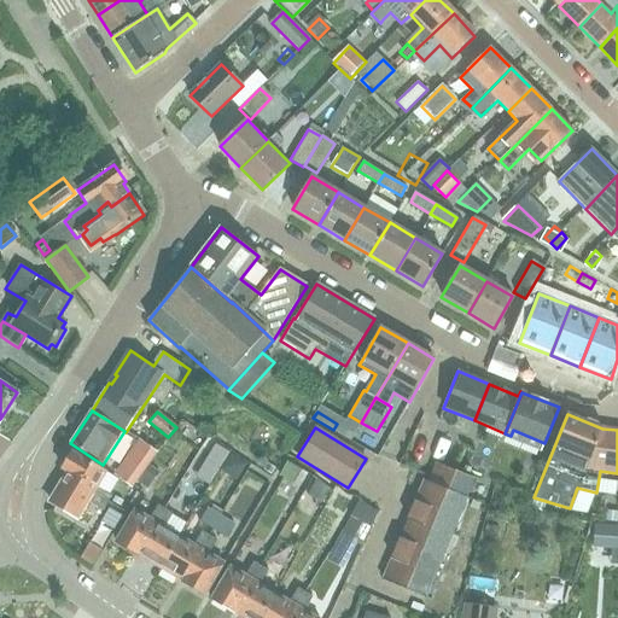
[(202,447),(223,460),(233,445),(211,432),(202,447)]
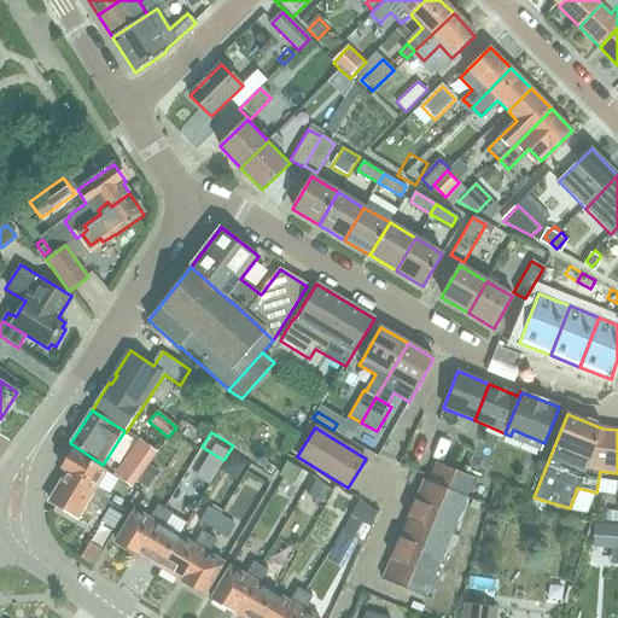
[(133,488),(138,482),(149,466),(158,453),(139,438),(115,474),(133,488)]
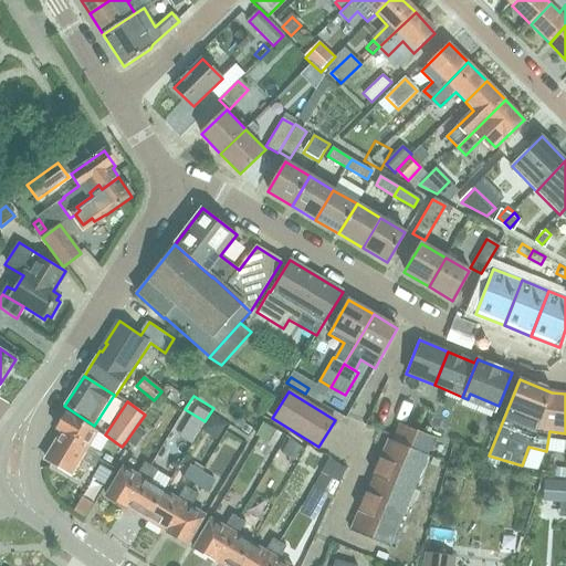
[(59,438),(98,461),(102,454),(91,448),(88,447),(97,432),(66,413),(56,430),(62,432),(59,438)]
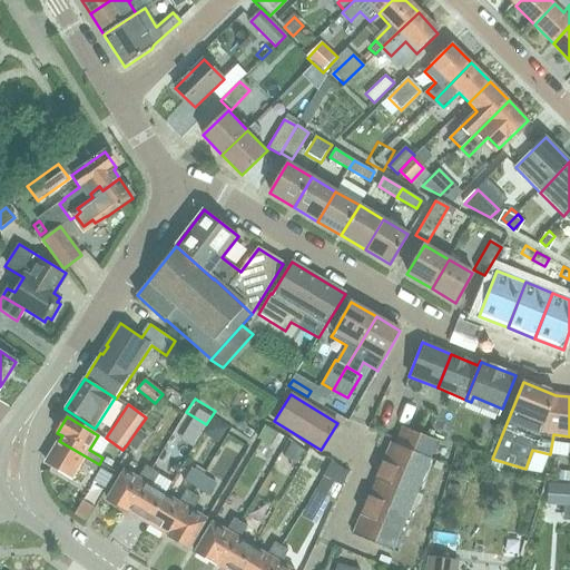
[(214,418),(204,433),(219,443),(229,428),(214,418)]
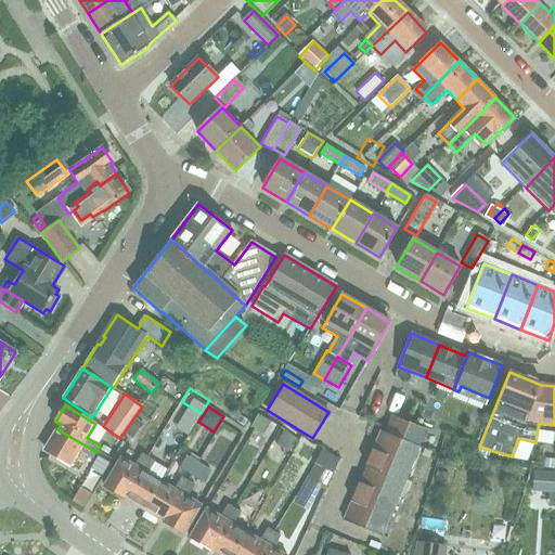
[(259,415),(252,428),(263,436),(271,423),(259,415)]
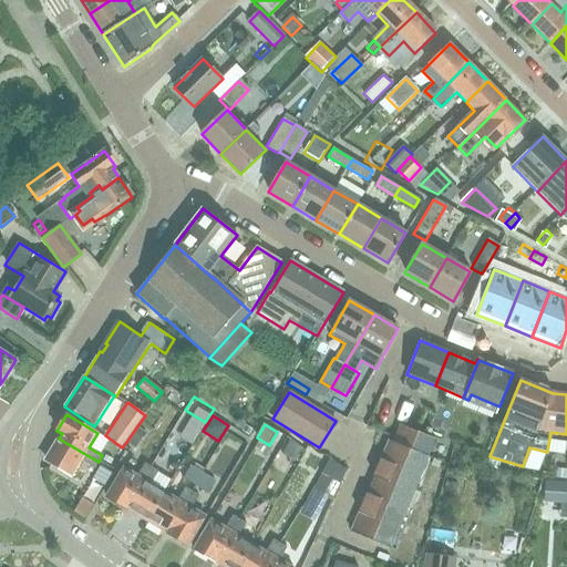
[(401,440),(399,445),(428,456),(434,440),(401,426),(395,437),(401,440)]
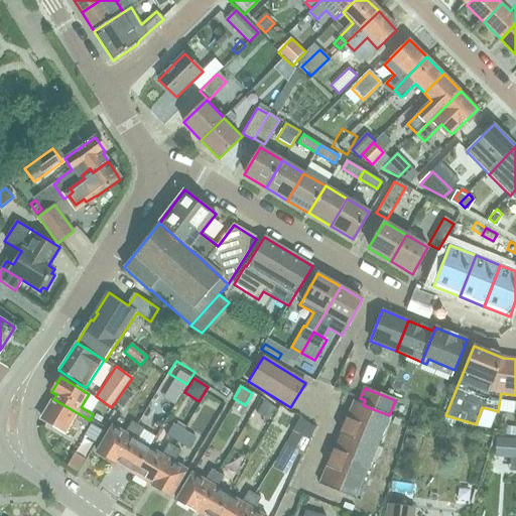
[(115,402),(124,408),(133,395),(124,389),(115,402)]
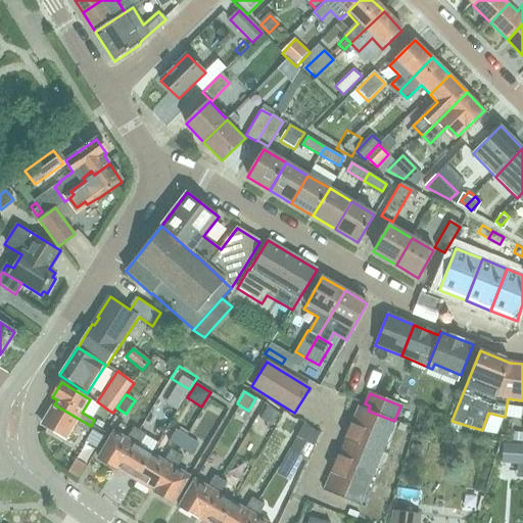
[(91,426),(54,405),(43,422),(44,427),(65,440),(76,423),(79,427),(87,432),(91,426)]
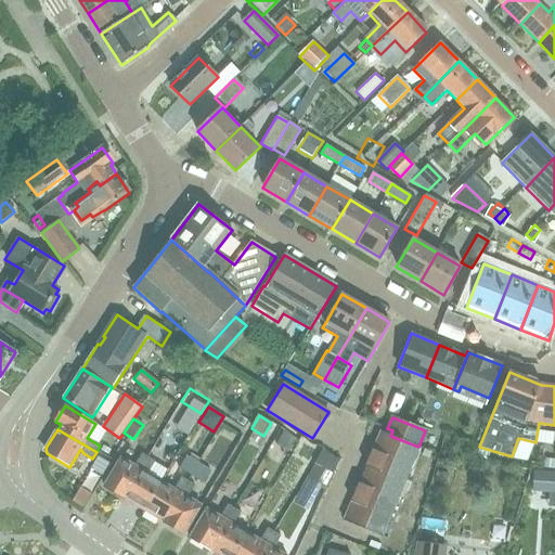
[(418,447),(390,436),(379,430),(343,519),(381,536),(418,447)]
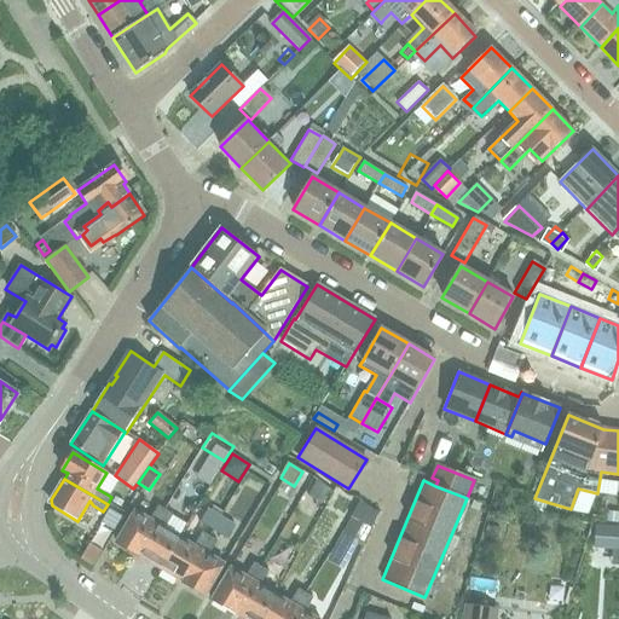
[(317,481),(308,496),(322,504),(330,490),(317,481)]
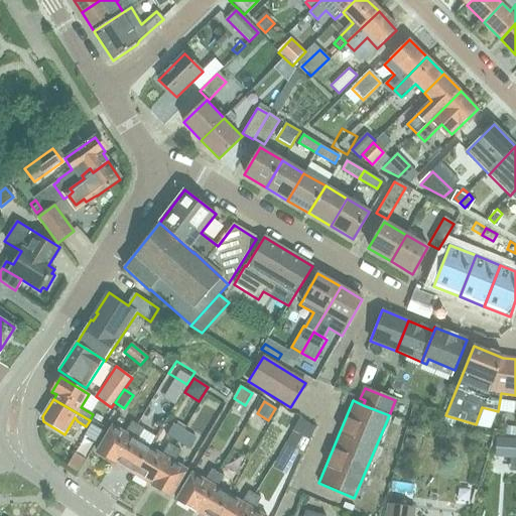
[(280,408),(272,422),(290,432),(298,418),(280,408)]
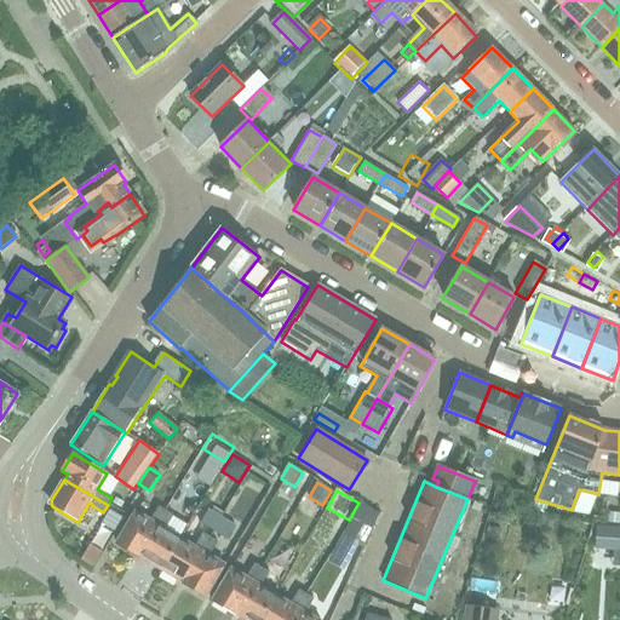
[(360,504),(350,520),(369,532),(377,521),(379,515),(360,504)]
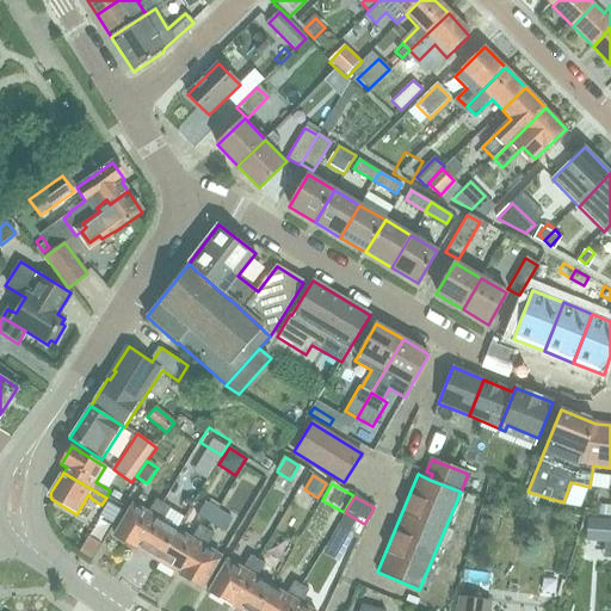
[(210,523),(218,510),(221,506),(208,499),(198,516),(210,523)]
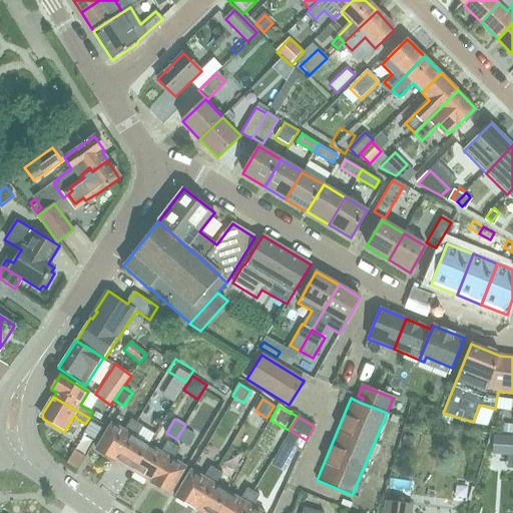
[(95,450),(114,462),(137,423),(131,420),(124,431),(111,423),(95,450)]
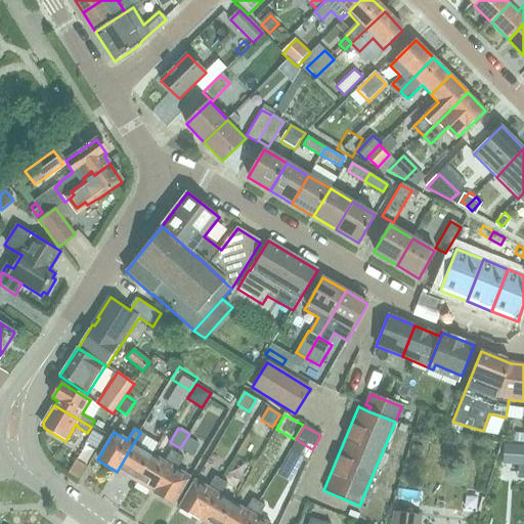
[(93,431),(86,444),(98,450),(105,438),(93,431)]
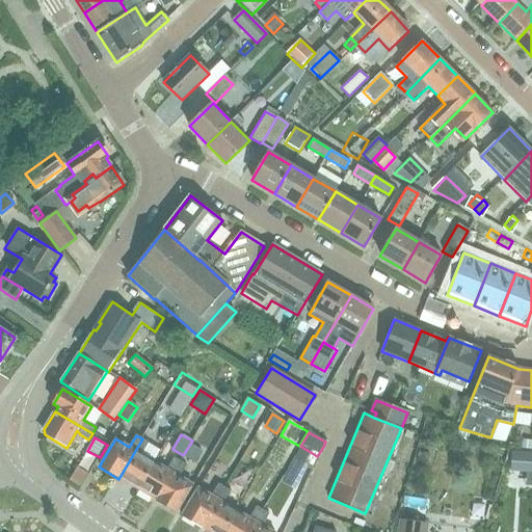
[(137,489),(155,461),(141,454),(149,443),(142,439),(118,479),(137,489)]
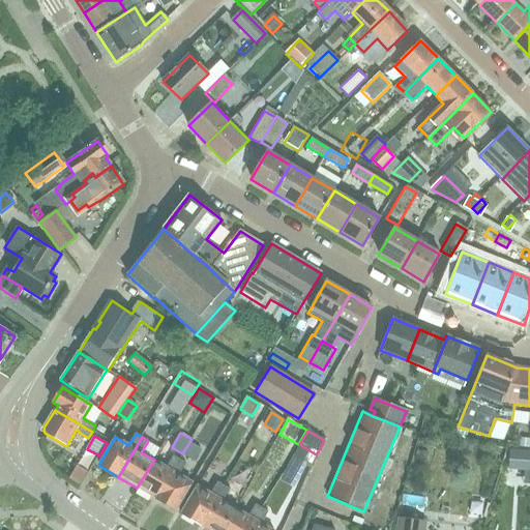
[(202,449),(189,442),(182,453),(195,462),(202,449)]
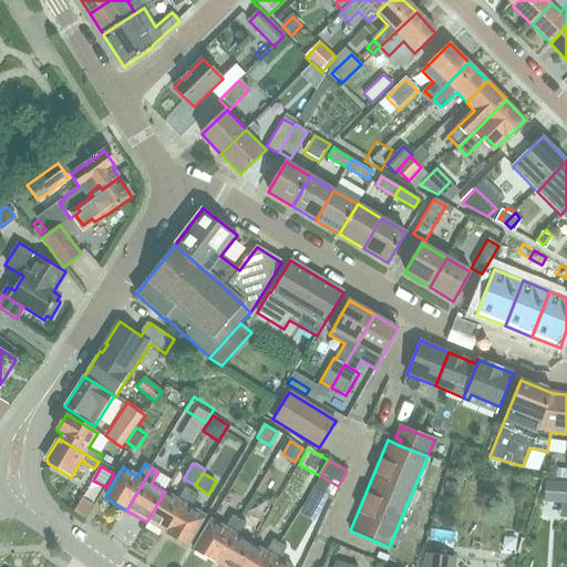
[(566,482),(545,482),(544,502),(560,503),(566,502),(566,482)]
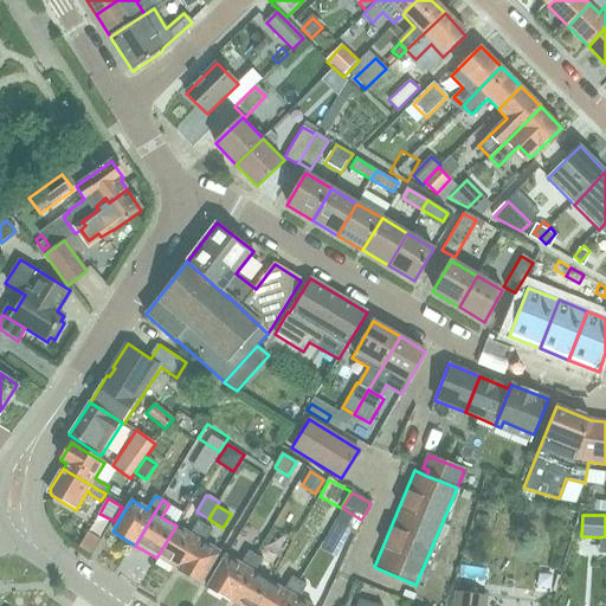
[(156,558),(179,571),(205,526),(199,521),(191,534),(176,526),(156,558)]
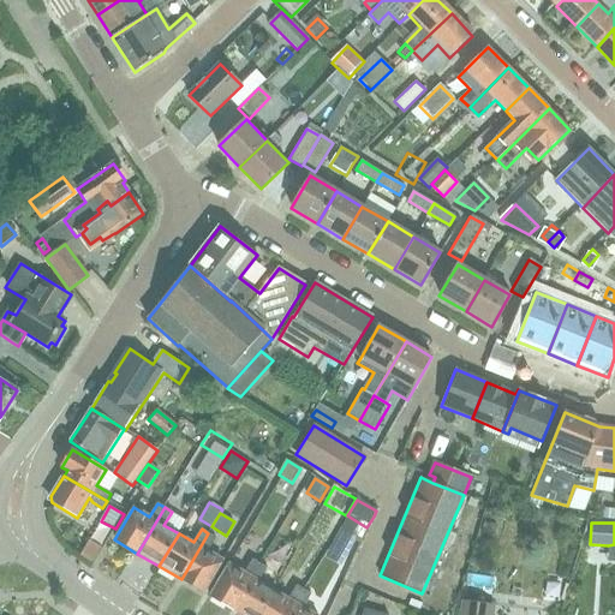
[(340,529),(322,557),(338,566),(354,537),(340,529)]
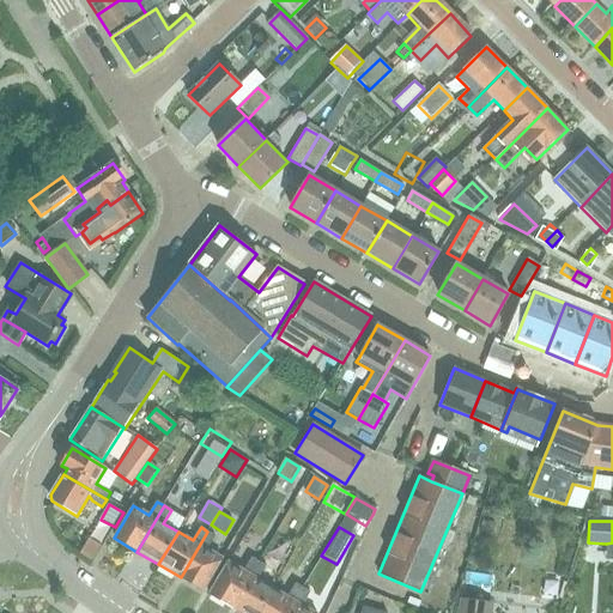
[(207,532),(181,577),(204,590),(223,558),(207,550),(216,535),(207,532)]
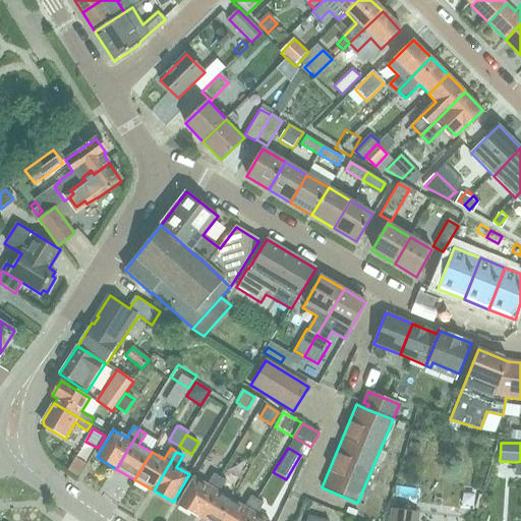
[(75,458),(67,472),(78,479),(87,465),(75,458)]
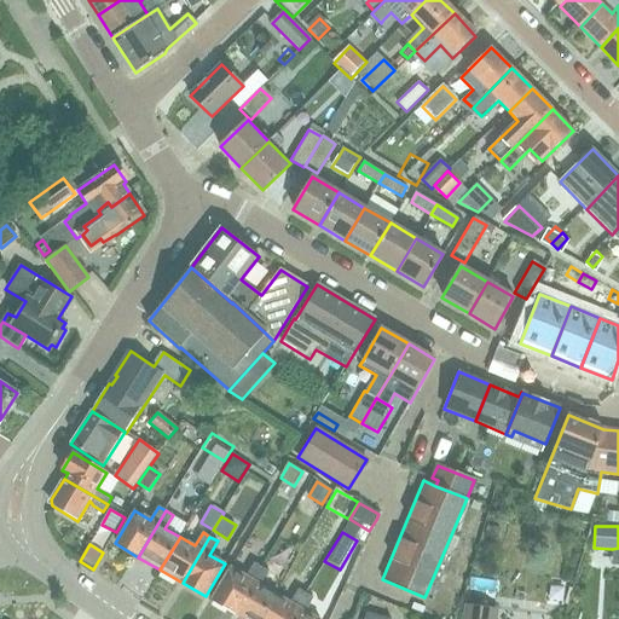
[(212,600),(235,614),(261,567),(255,563),(247,577),(231,567),(212,600)]
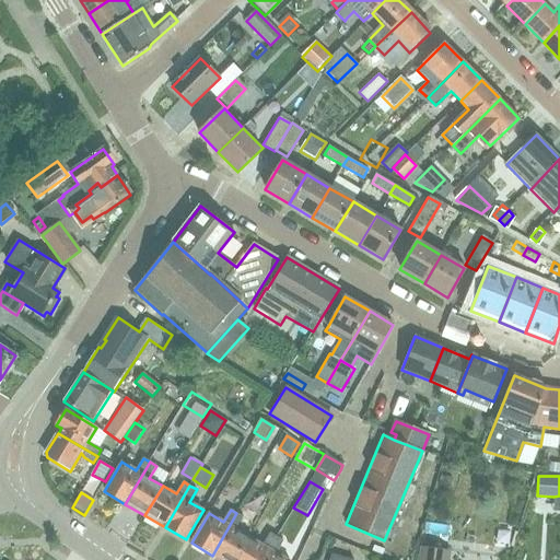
[(244,517),(236,513),(212,556),(220,559),(235,559),(249,537),(236,529),(244,517)]
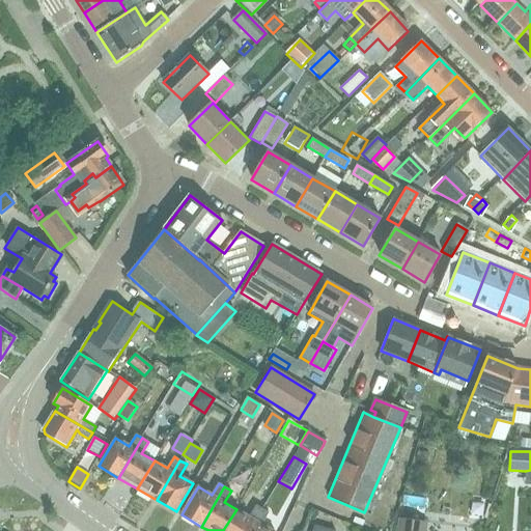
[(223,530),(248,530),(261,508),(256,505),(249,516),(236,509),(223,530)]
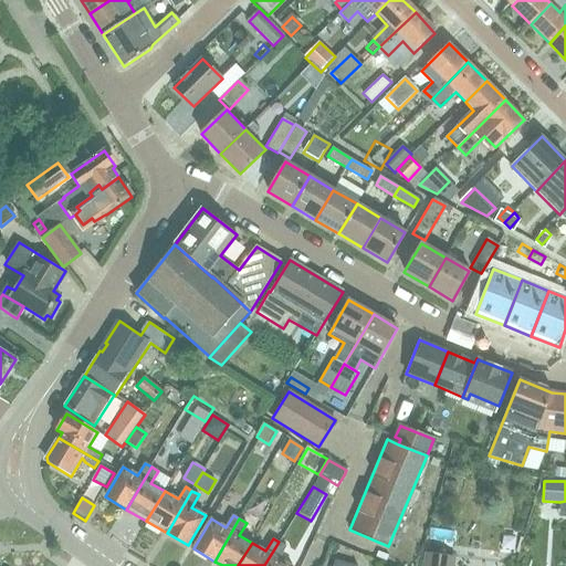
[(279,542),(264,565),(291,565),(279,558),(285,546),(279,542)]
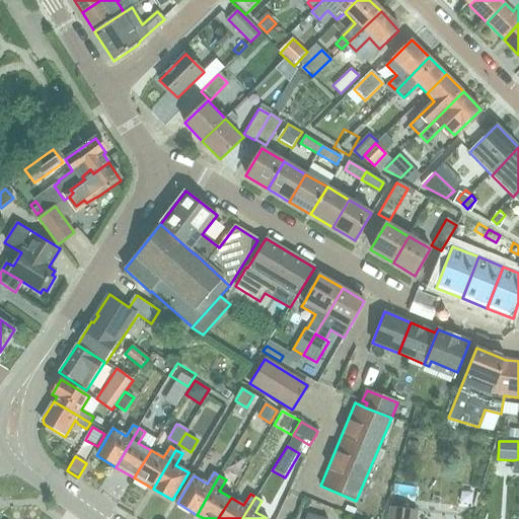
[(414,518),(415,511),(390,507),(388,518),(414,518)]
